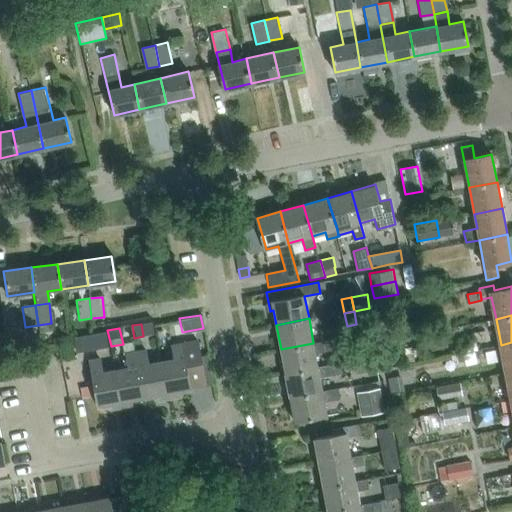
[(343,337),(313,343),(281,349),(285,373),(318,367),(315,353),(345,347),(343,337)]
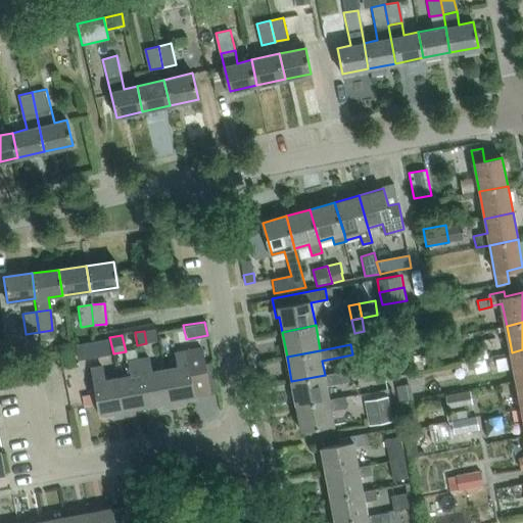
[(60,348),(64,370),(78,368),(76,359),(74,346),(60,348)]
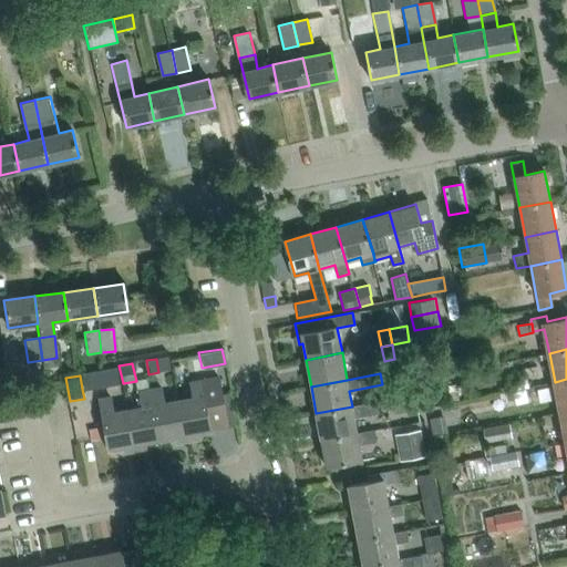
[(193,399),(179,402),(187,441),(197,439),(196,433),(209,431),(210,431),(228,428),(225,406),(223,394),(219,378),(191,383),(193,399)]
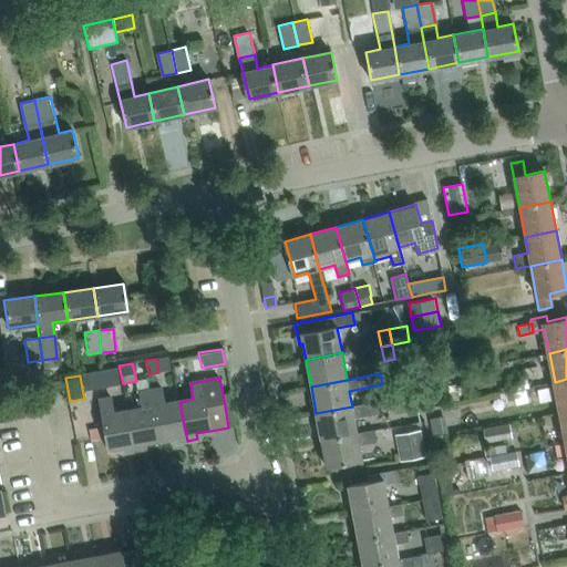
[(515,381),(516,390),(528,389),(527,379),(515,381)]
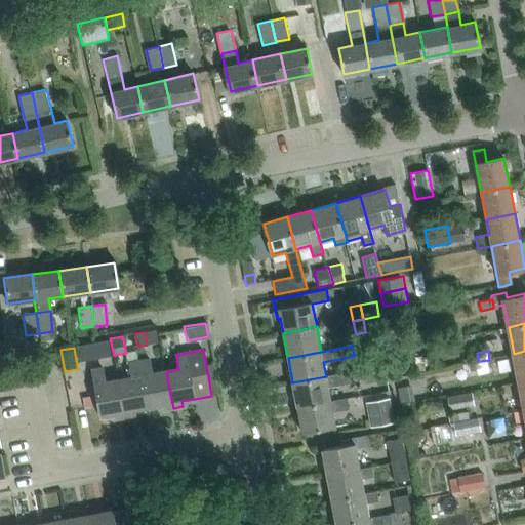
[(519,381),(524,379),(524,351),(514,354),(519,381)]
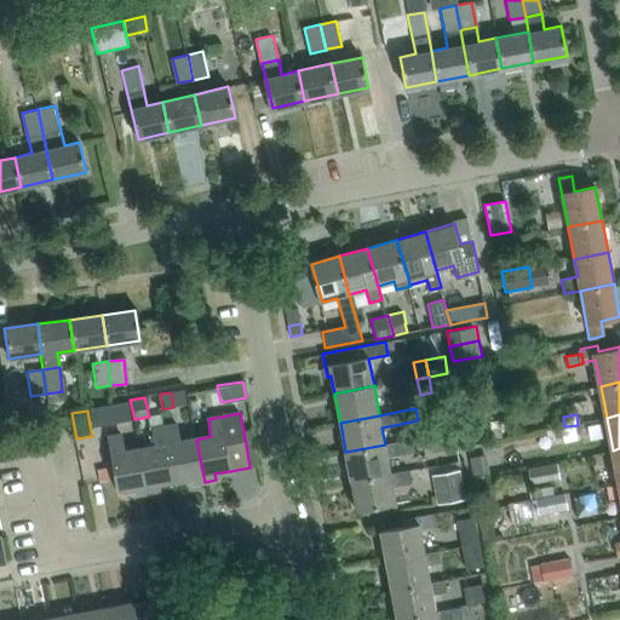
[(499,422),(489,423),(493,440),(501,438),(499,422)]
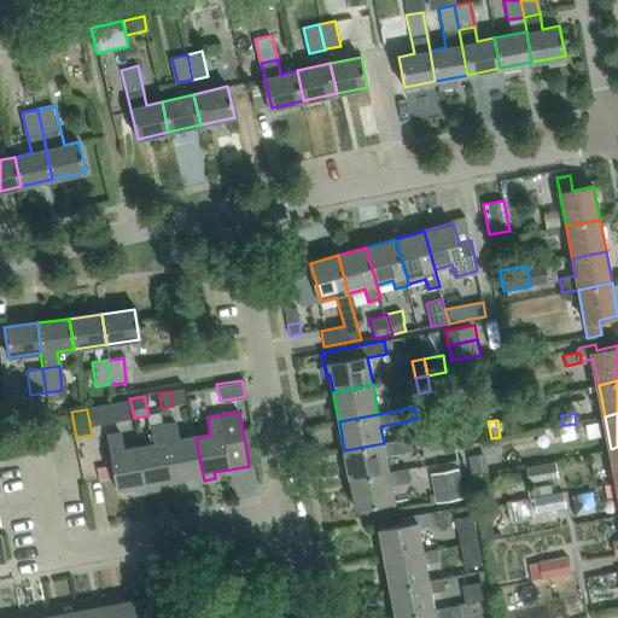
[(178,424),(165,426),(175,481),(190,478),(191,483),(204,481),(196,438),(181,441),(178,424)]
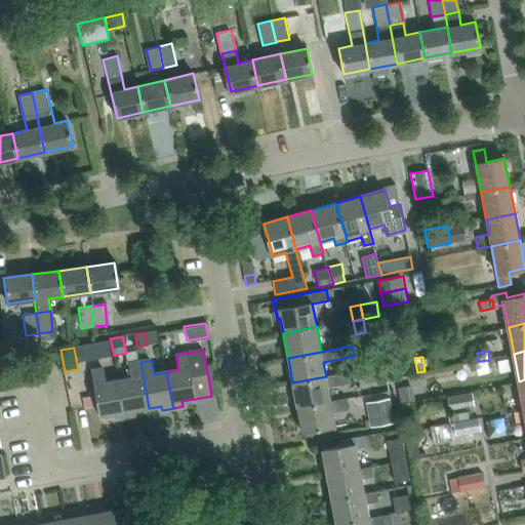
[(120,381),(127,417),(136,415),(135,411),(149,408),(140,362),(130,365),(132,378),(120,381)]
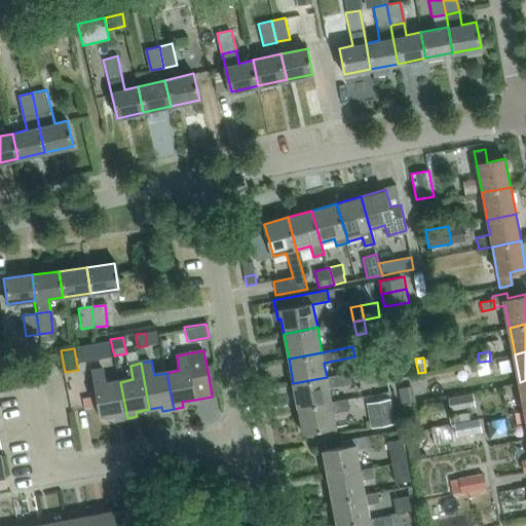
[(388,366),(364,371),(366,384),(390,380),(388,366)]
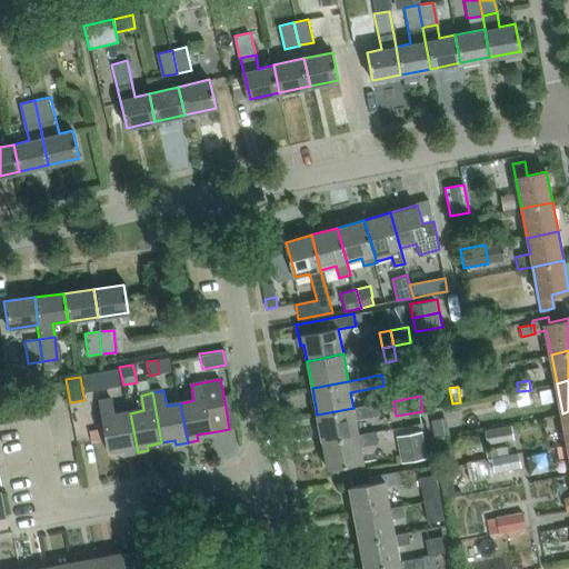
[(138,452),(130,413),(116,416),(112,400),(101,402),(105,417),(102,418),(110,452),(125,449),(126,455),(138,452)]
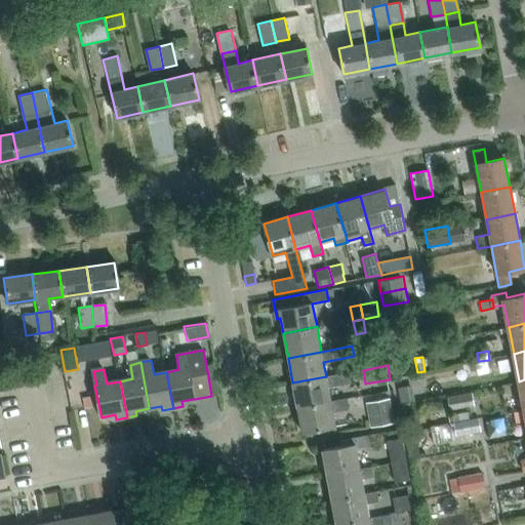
[(292,382),(297,407),(330,401),(328,388),(351,382),(349,371),(345,372),(326,376),(292,382)]
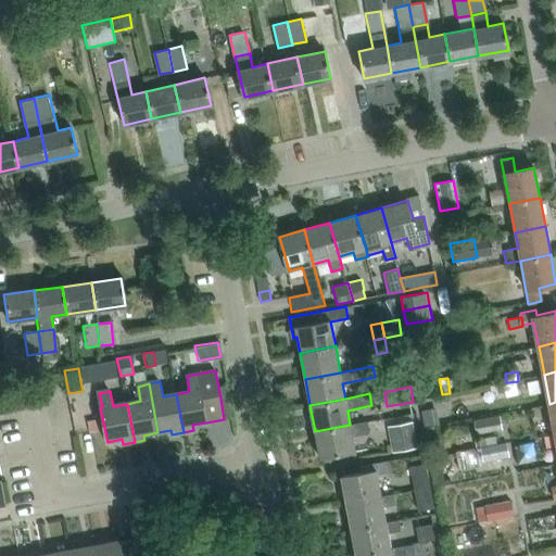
[(426,427),(442,424),(439,408),(424,412),(426,427)]
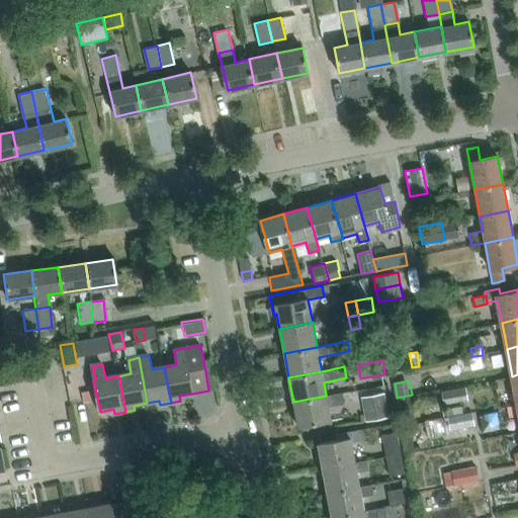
[(468,401),(465,386),(440,391),(443,406),(468,401)]
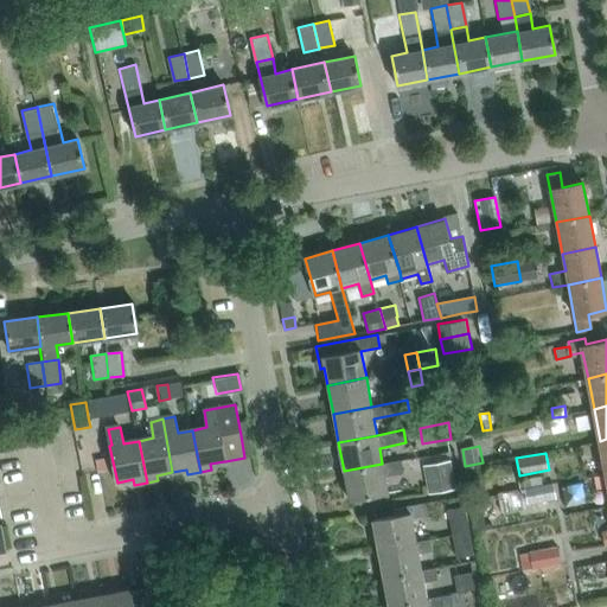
[(400,460),(382,464),(344,471),(350,499),(388,492),(384,474),(402,471),(400,460)]
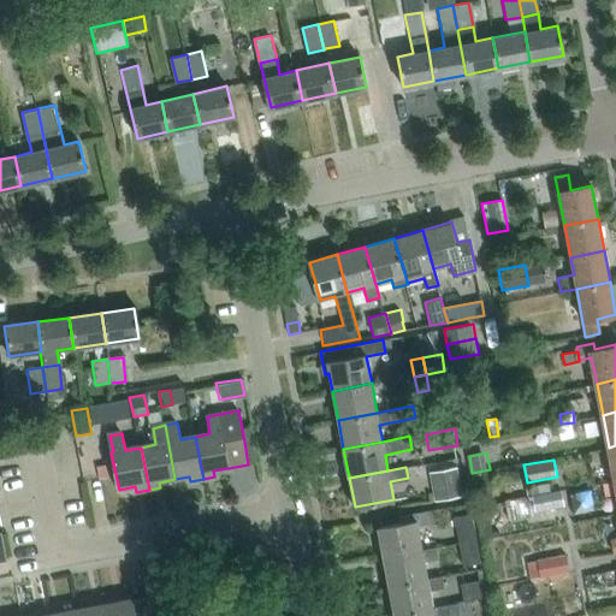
[(462,497),(457,467),(428,473),(434,502),(462,497)]
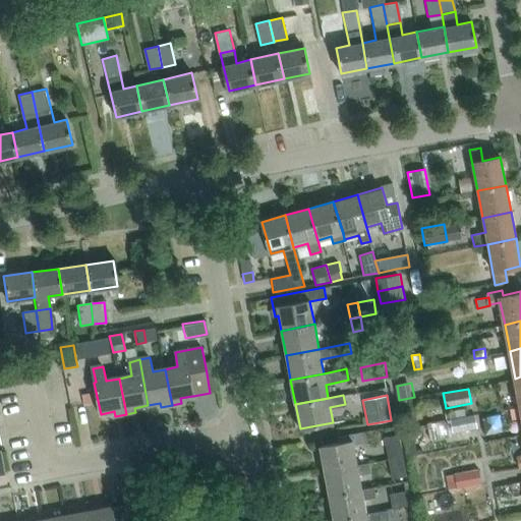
[(445,412),(446,418),(465,415),(464,409),(445,412)]
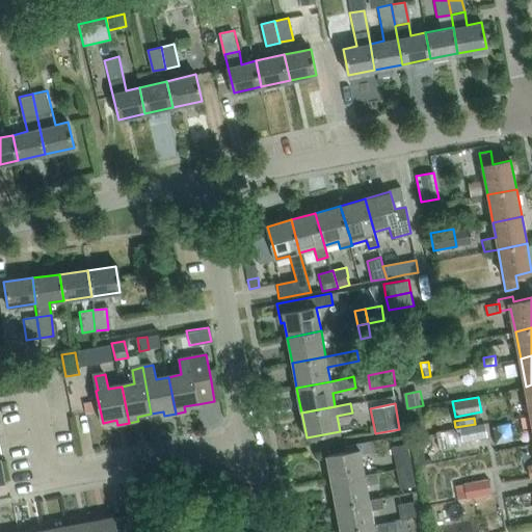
[(488,437),(485,423),(458,428),(461,443),(488,437)]
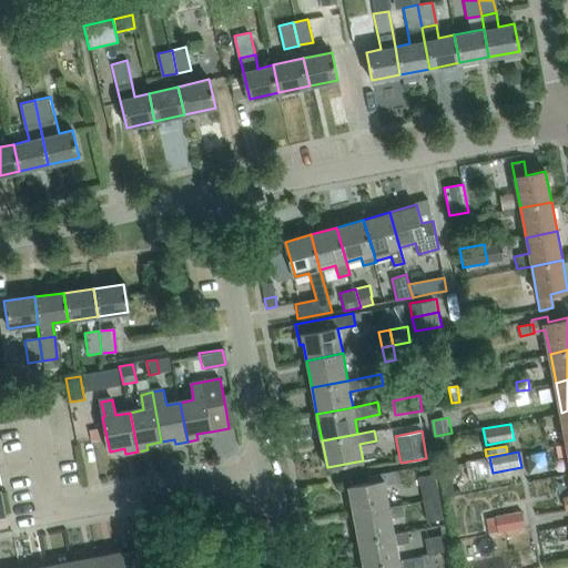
[(347,486),(353,513),(388,506),(384,482),(394,480),(392,470),(367,476),(368,483),(347,486)]
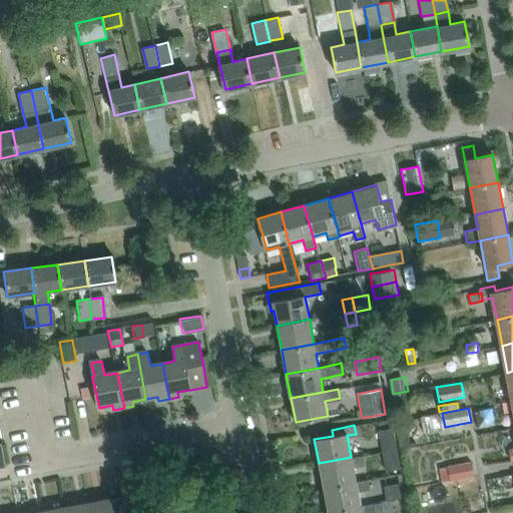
[(377,429),(381,452),(395,449),(390,427),(377,429)]
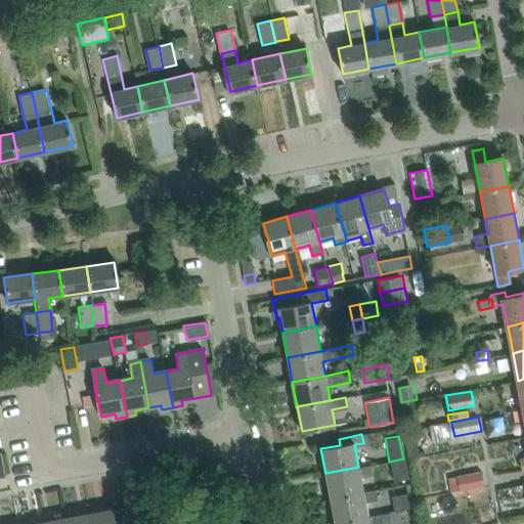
[(407,478),(403,459),(389,462),(393,481),(407,478)]
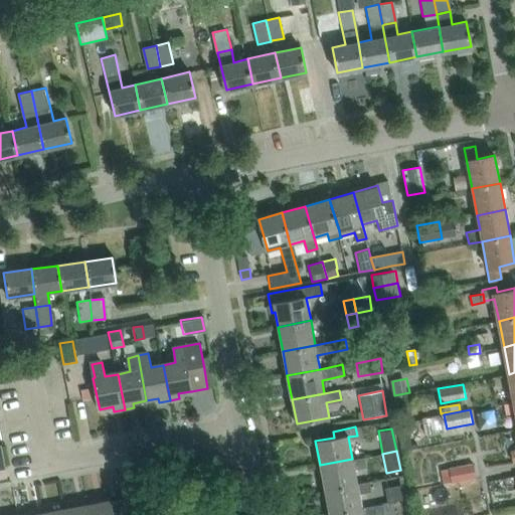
[(325,489),(357,483),(354,469),(366,466),(364,457),(352,459),(320,465),(325,489)]
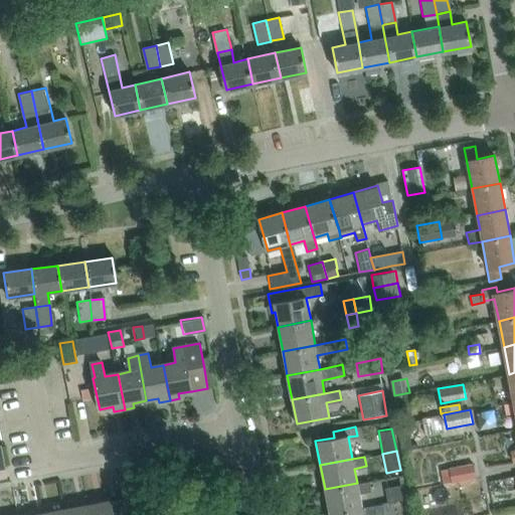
[(473,464),(449,468),(452,483),(473,479),(476,479),(473,464)]
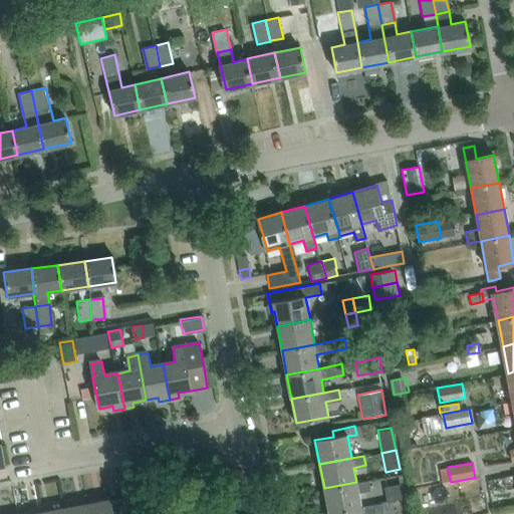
[(443,483),(451,481),(448,467),(440,469),(443,483)]
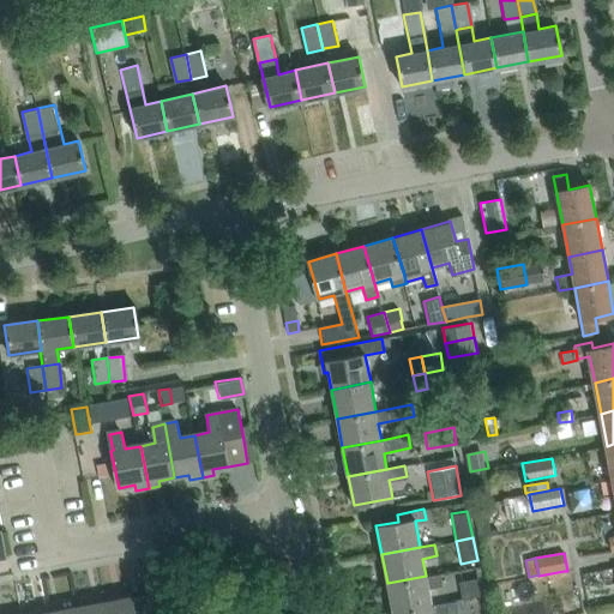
[(439,573),(426,576),(387,583),(393,612),(431,605),(428,590),(443,588),(439,573)]
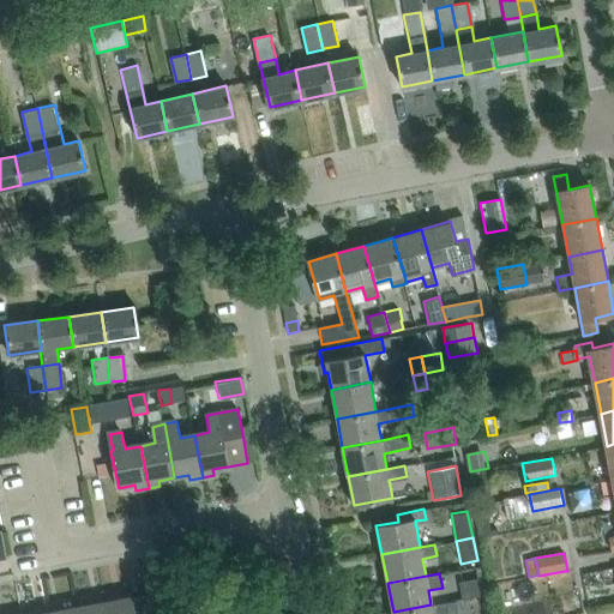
[(482,578),(458,582),(462,599),(469,597),(485,594),(482,578)]
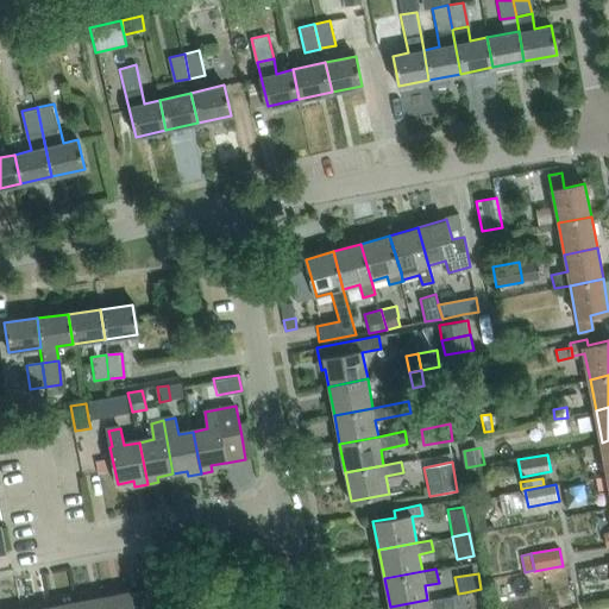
[(104,592),(106,608),(150,608),(149,601),(133,604),(132,594),(117,596),(115,590),(104,592)]
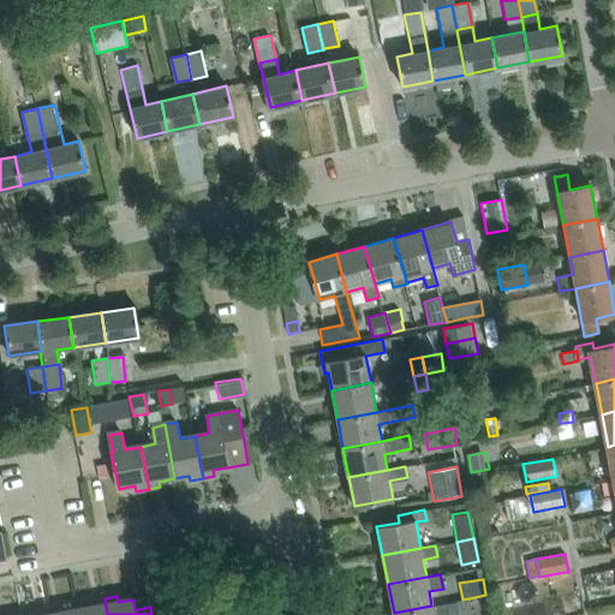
[(107,614),(105,598),(91,601),(93,607),(78,610),(78,614),(107,614)]
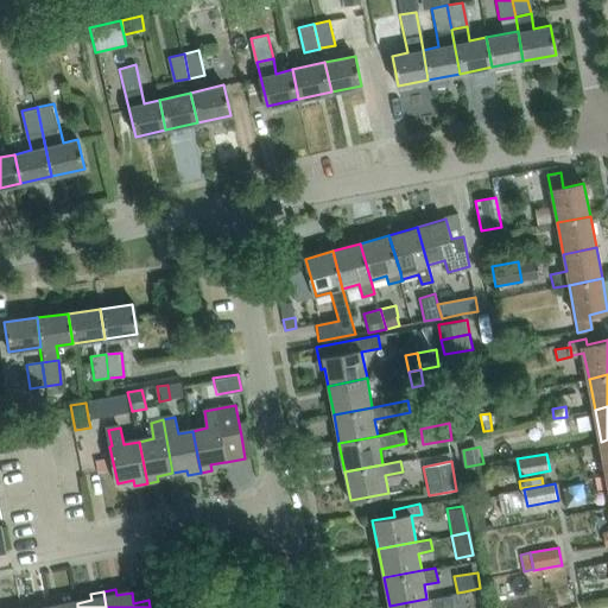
[(426,599),(390,606),(388,607),(439,607),(454,606),(454,607),(462,607),(468,607),(464,591),(457,593),(426,599)]
